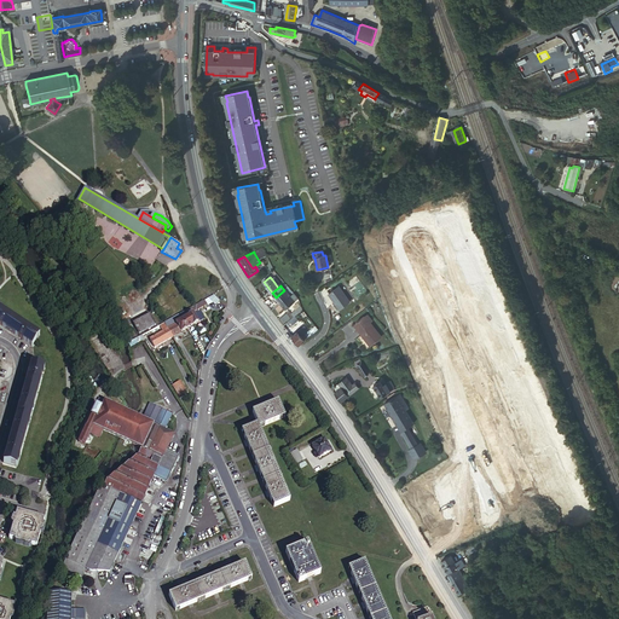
[(340,287),(330,294),(341,308),(351,301),(340,287)]
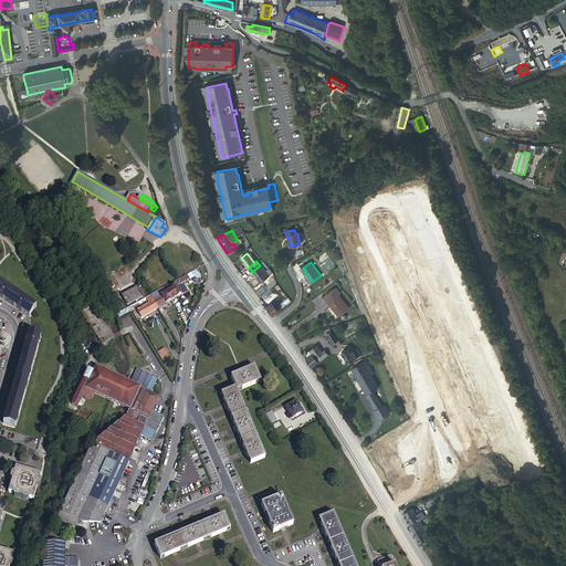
[(260,265),(252,272),(255,275),(257,278),(264,271),(262,268),(260,265)]
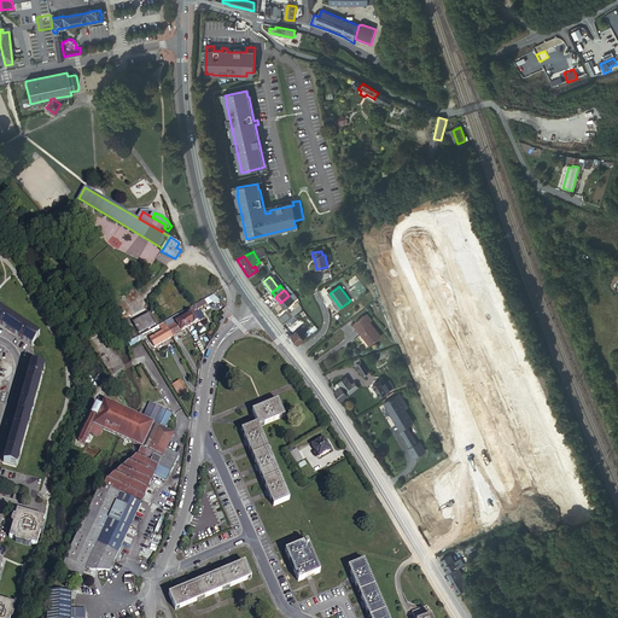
[(285,309),(297,298),(292,292),(289,296),(280,303),(285,309)]
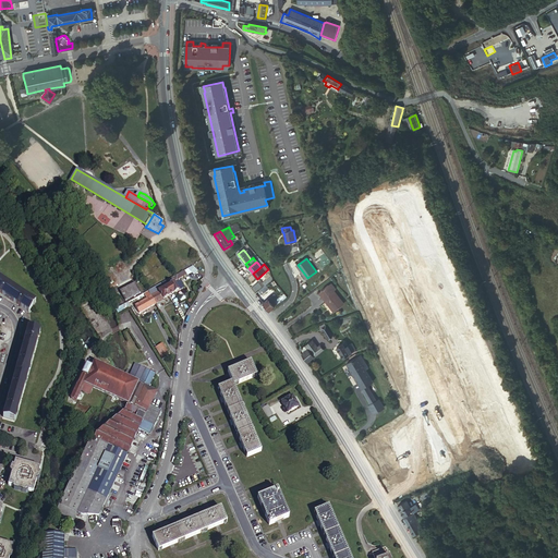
[(197,271),(193,266),(189,268),(194,275),(197,271)]
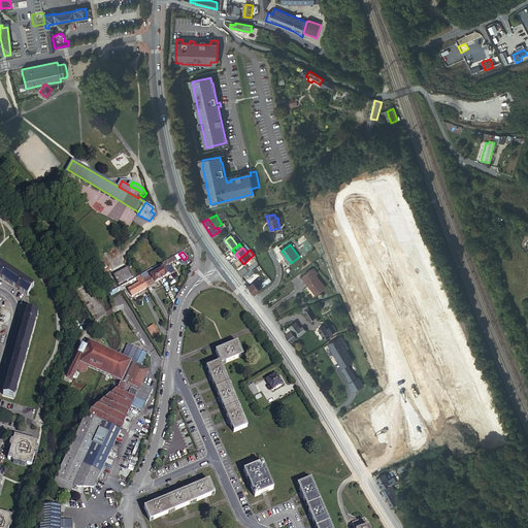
[(175,261),(173,257),(170,259),(158,266),(160,270),(165,267),(169,265),(175,261)]
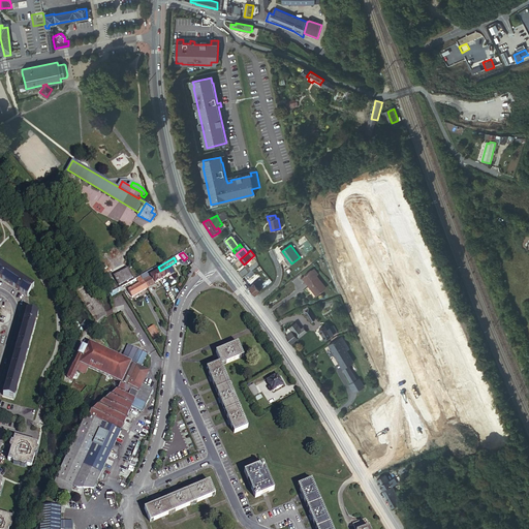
[(0,276),(28,296),(34,286),(0,262),(0,276)]
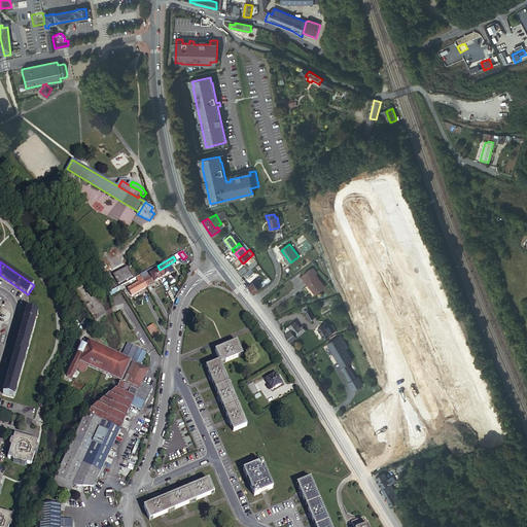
[(247,269),(249,271),(257,265),(255,261),(247,269)]
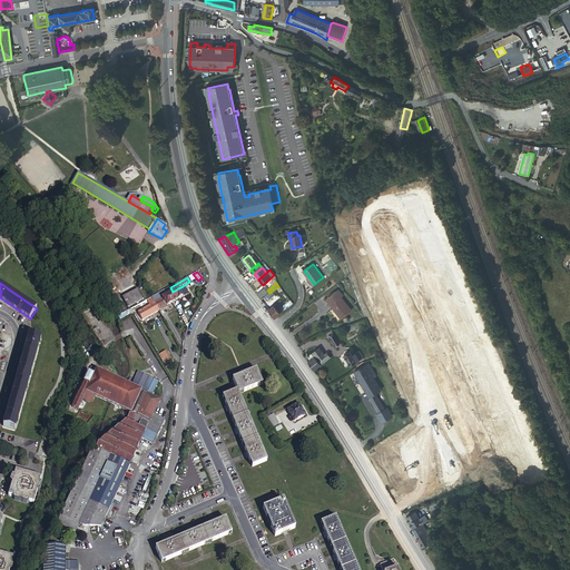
[(187,294),(183,286),(178,288),(183,297),(187,294)]
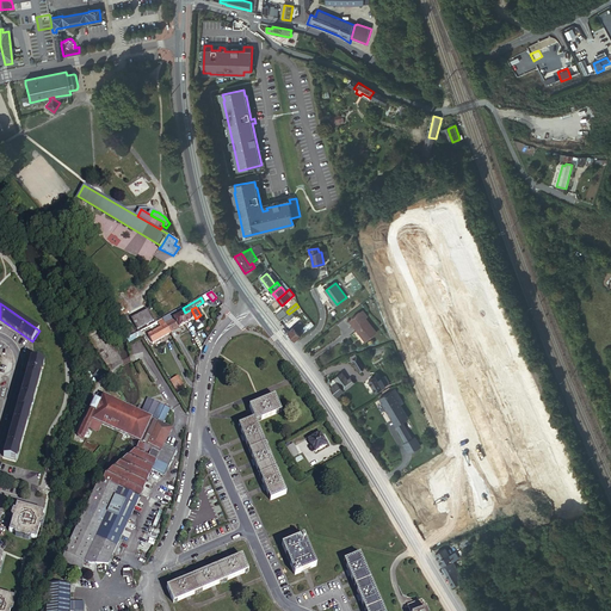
[(191,309),(185,313),(190,322),(196,319),(191,309)]
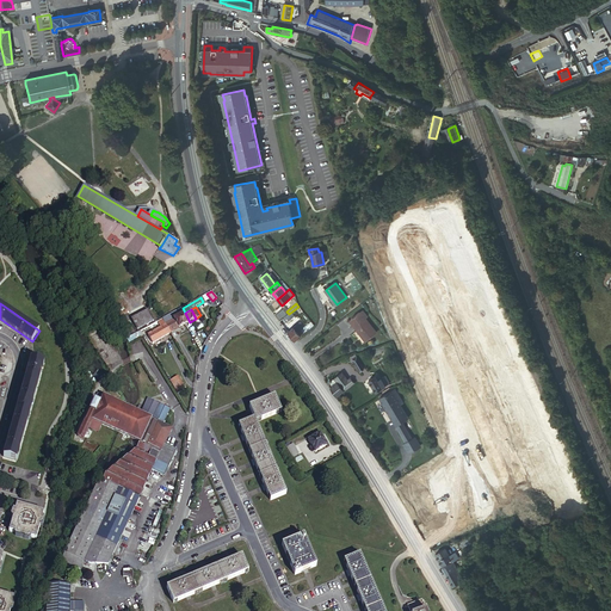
[(137,327),(139,328),(153,321),(147,310),(129,319),(130,321),(137,327)]
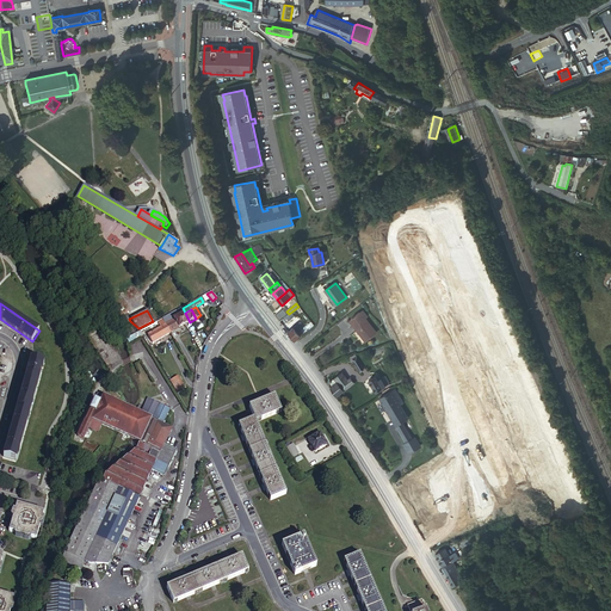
[(168,315),(161,319),(165,325),(174,320),(173,319),(179,315),(177,310),(168,315)]
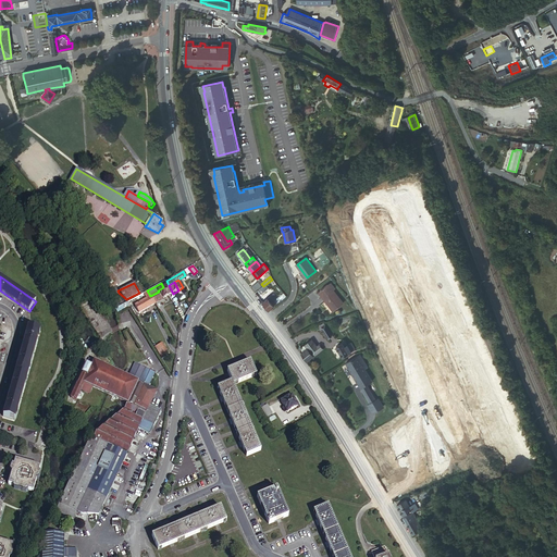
[(173,294),(169,285),(163,287),(169,296),(173,294)]
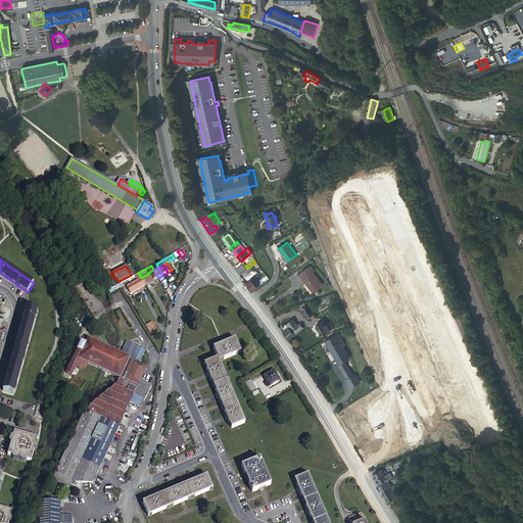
[(248,268),(241,274),(244,278),(251,272),(248,268)]
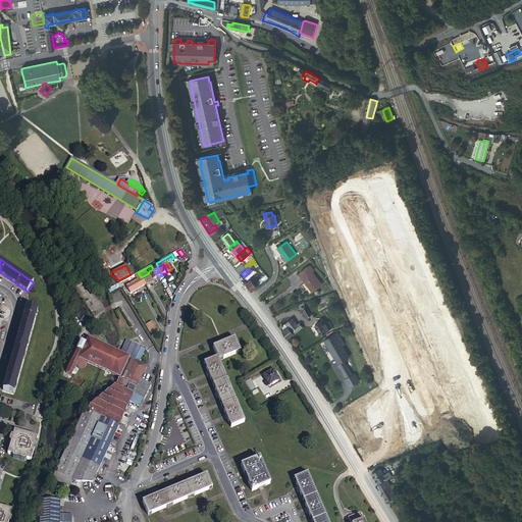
[(304,278),(313,271),(310,267),(301,274),(304,278)]
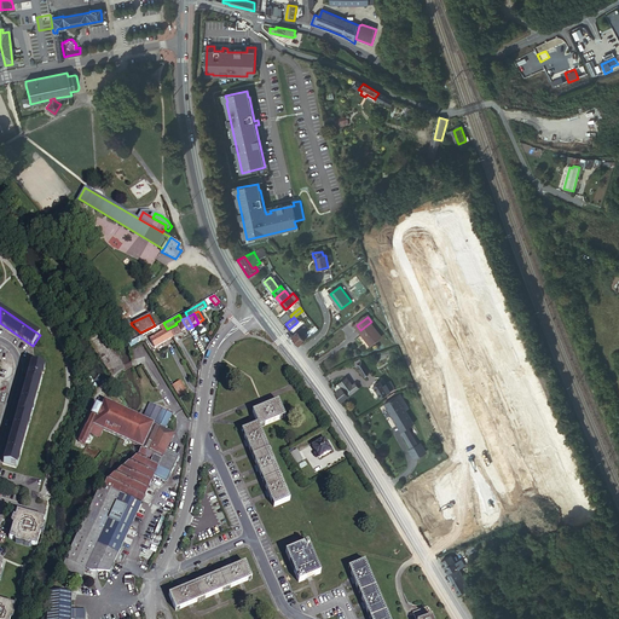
[(187,329),(181,319),(175,323),(177,324),(167,329),(171,335),(172,334),(173,336),(187,329)]
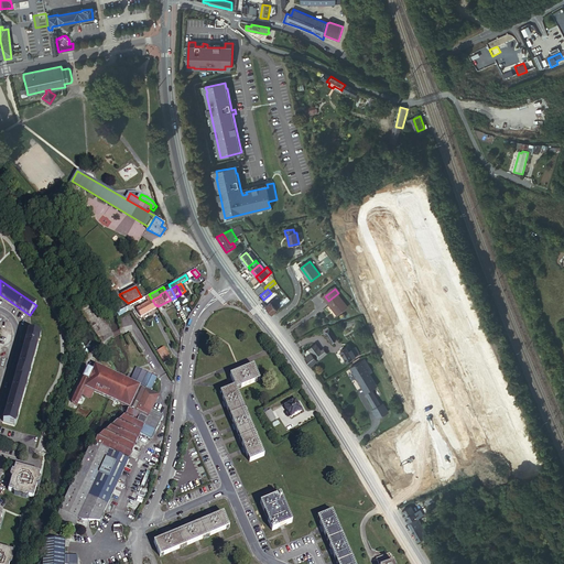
[(332,304),(339,315),(349,307),(338,293),(328,301),(332,304)]
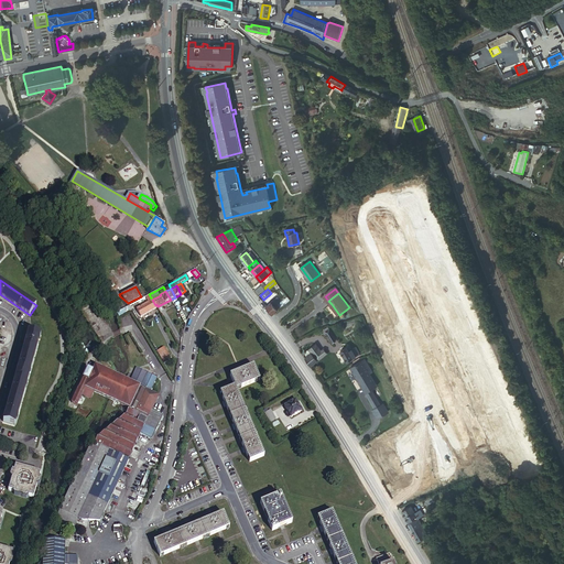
[(281,308),(291,301),(288,296),(278,305),(281,308)]
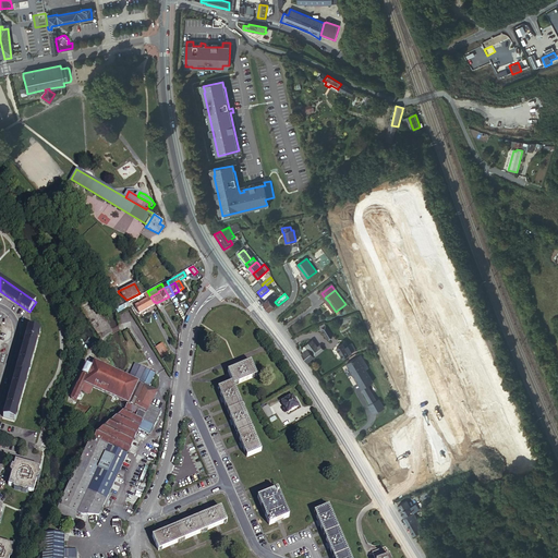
[(150,296),(147,299),(135,305),(140,313),(155,304),(154,302),(150,296)]
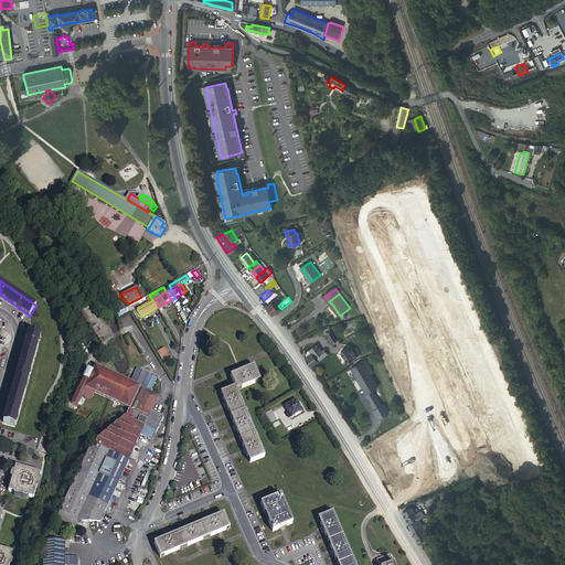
[(272,304),(278,312),(281,309),(278,306),(274,301),(272,304)]
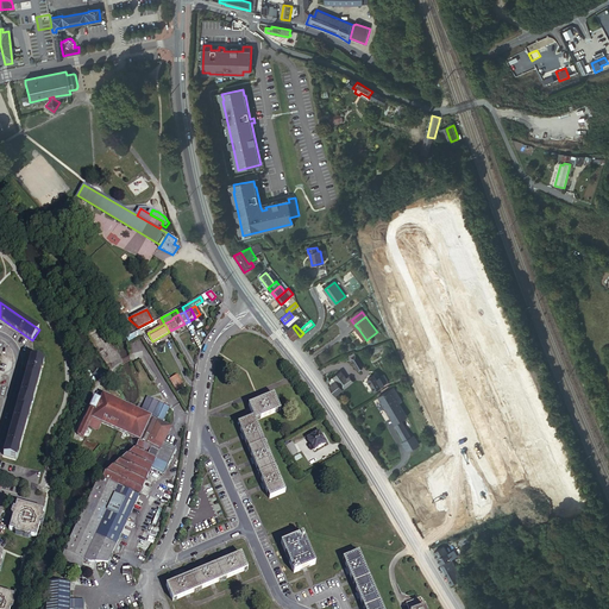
[(287,332),(294,341),(300,337),(293,327),(287,332)]
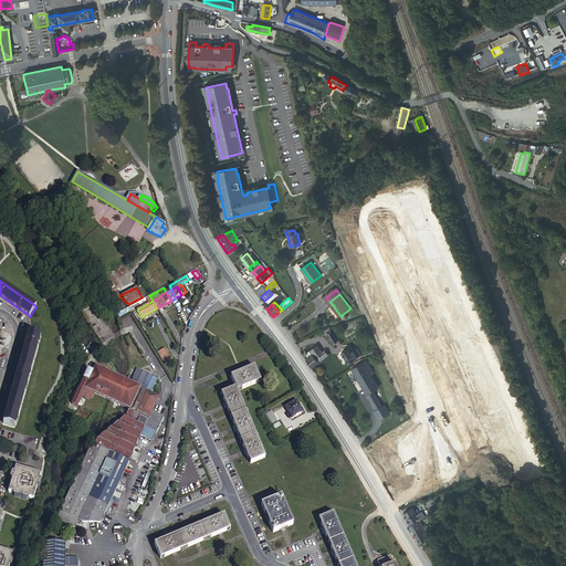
[(338,318),(341,316),(333,305),(329,307),(338,318)]
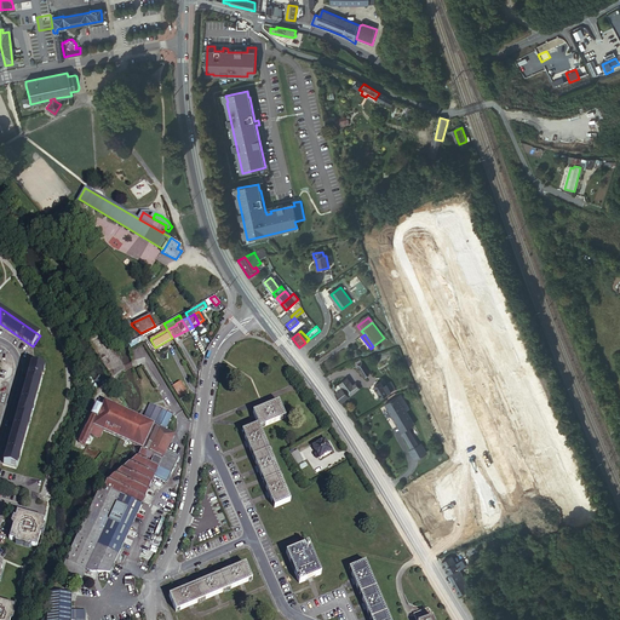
[(366,378),(371,374),(362,362),(357,366),(366,378)]
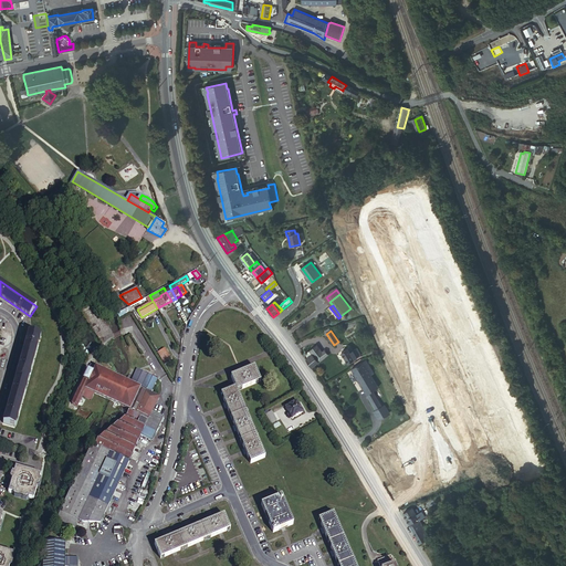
[(3,423),(16,427),(41,336),(30,333),(3,423)]
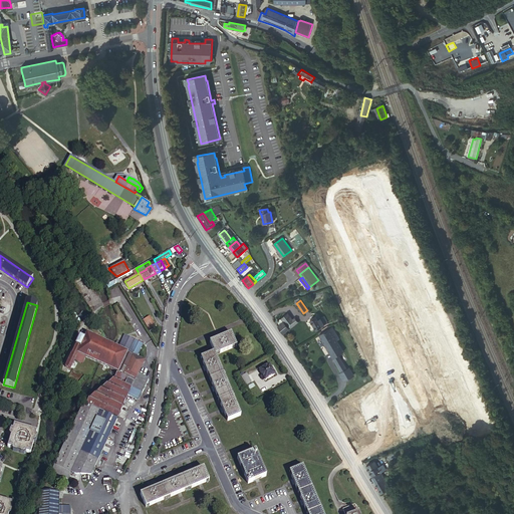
[(284,322),(289,329),(298,322),(295,318),(293,320),(288,314),(282,318),(284,322)]
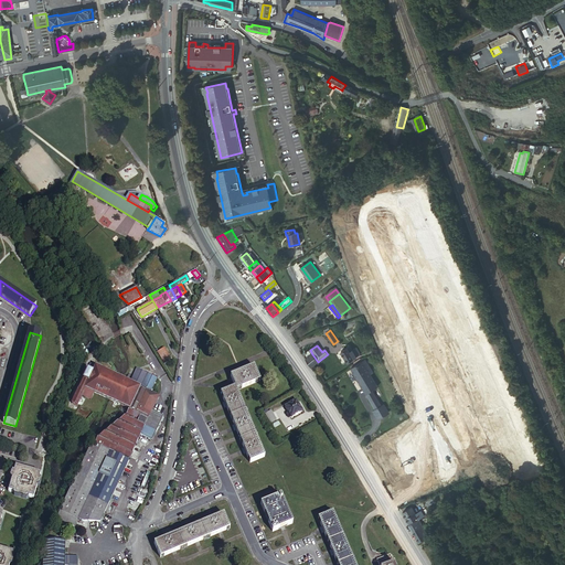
[(348,363),(356,358),(353,351),(353,350),(350,352),(348,349),(342,352),(348,363)]
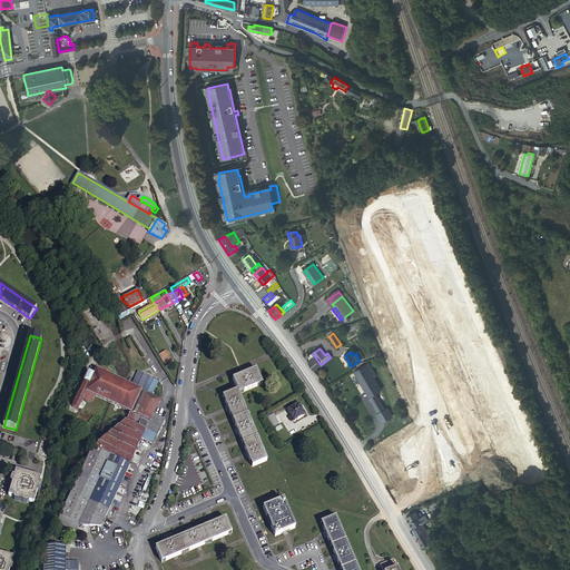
[(165,355),(158,359),(164,366),(169,363),(165,355)]
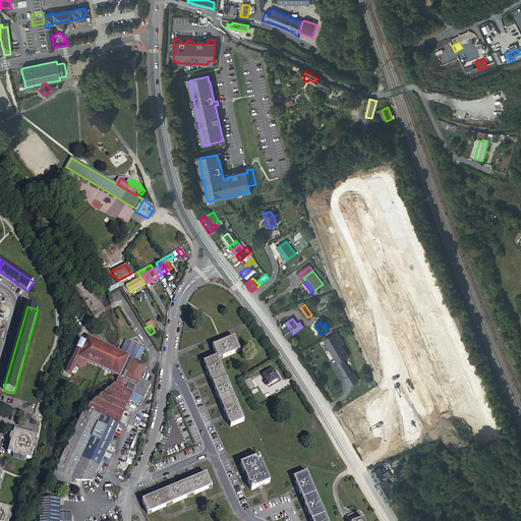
[(282,331),(287,339),(293,334),(288,327),(284,330),(282,331)]
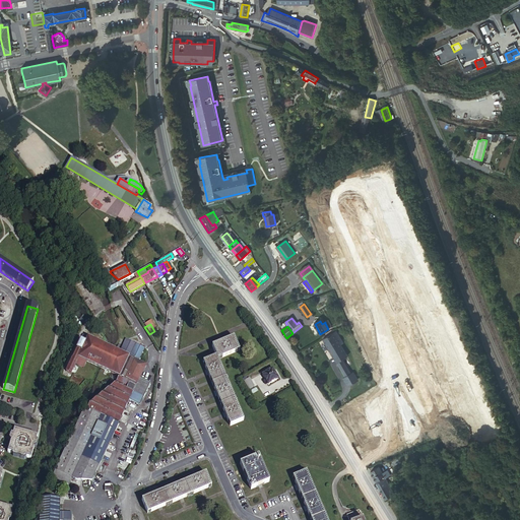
[(344,342),(337,331),(335,332),(342,344),(344,342)]
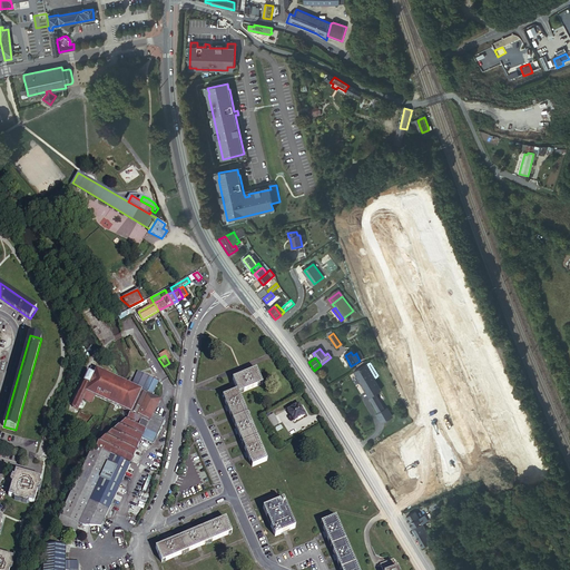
[(367,364),(354,372),(364,389),(377,381),(375,377),(367,364)]
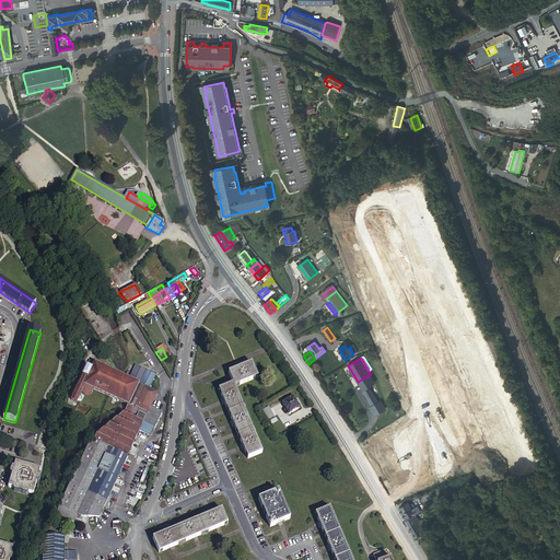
[(84,386),(106,396),(109,397),(114,399),(119,401),(128,406),(147,415),(150,407),(158,393),(150,388),(139,384),(138,384),(129,380),(107,369),(94,363),(91,370),(86,368),(79,385),(78,385),(71,400),(77,403),(84,386)]
